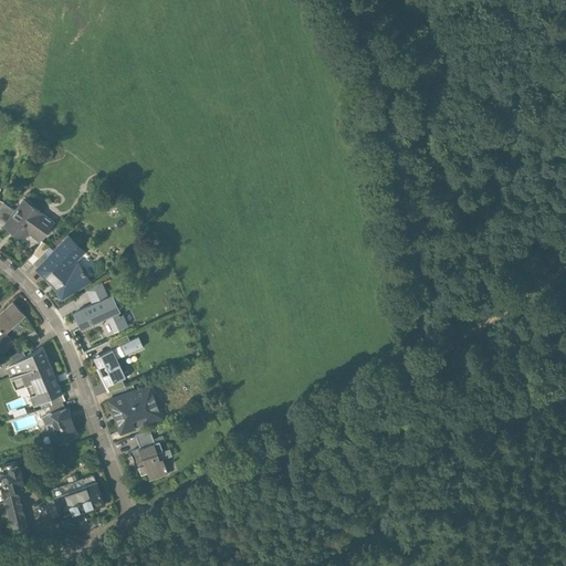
[(24,200),(6,227),(24,241),(30,233),(40,241),(54,222),(24,200)]
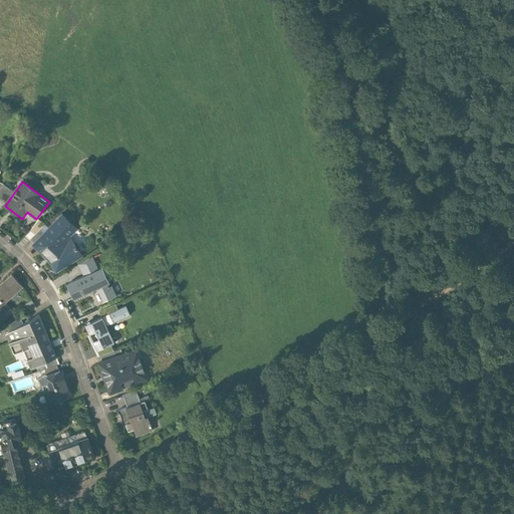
[(35,244),(34,246),(51,261),(57,272),(83,256),(70,237),(78,229),(63,215),(45,234),(35,244)]
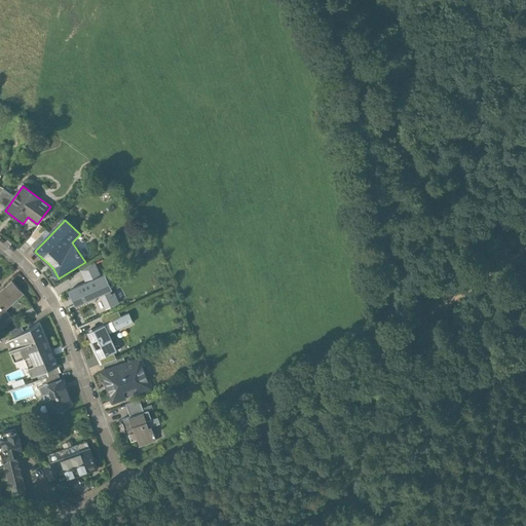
[(32,246),(36,250),(46,239),(41,235),(32,246)]
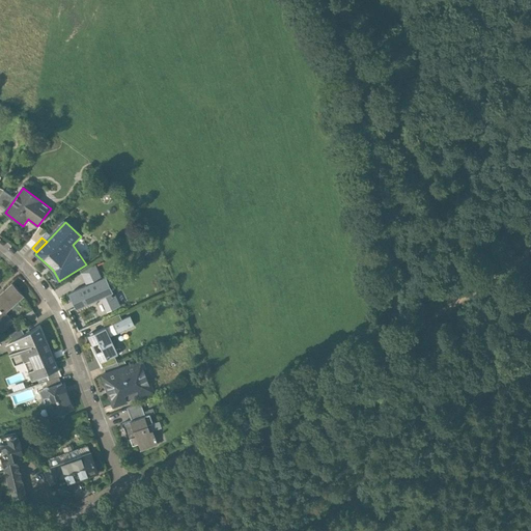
[(88,276),(63,291),(83,322),(96,313),(86,296),(96,289),(88,276)]
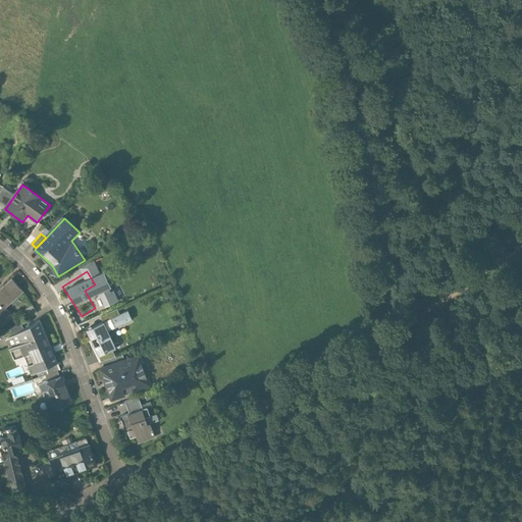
[(22,291),(12,279),(0,291),(0,326),(1,327),(13,316),(5,308),(22,291)]
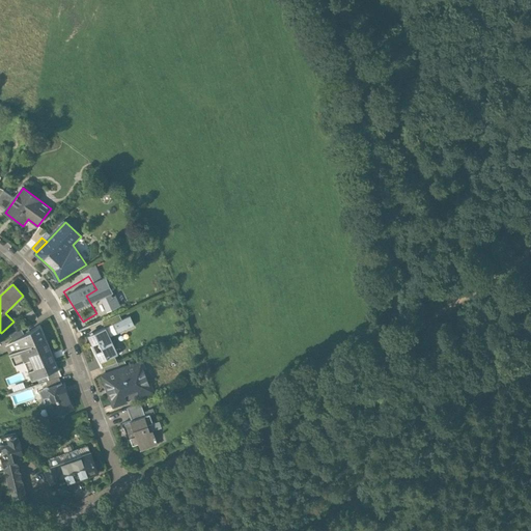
[(86,336),(99,362),(100,362),(112,356),(120,353),(112,335),(133,326),(129,316),(86,336)]
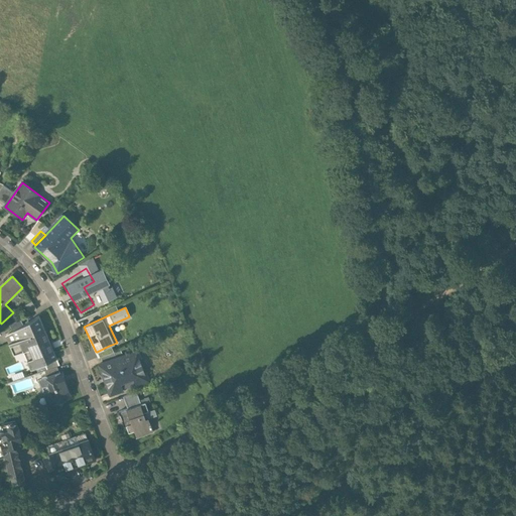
[(29,350),(34,348),(54,339),(44,315),(12,333),(16,345),(25,342),(29,350)]
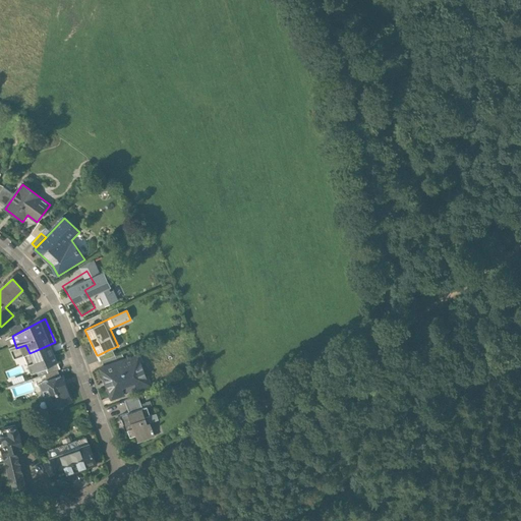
[(63,360),(55,342),(35,351),(40,361),(34,363),(38,372),(52,365),(63,360)]
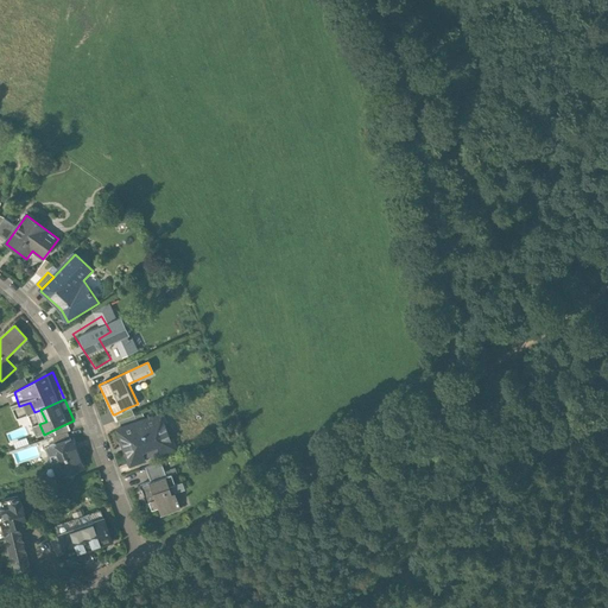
[(128,407),(114,415),(118,422),(132,416),(128,407)]
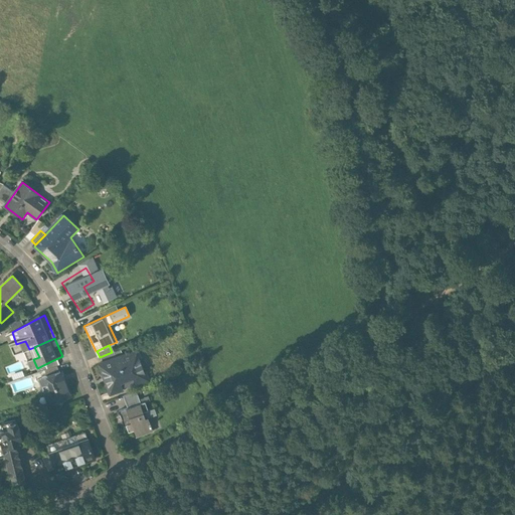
[(99,364),(110,394),(122,390),(120,383),(135,378),(138,385),(149,381),(138,350),(99,364)]
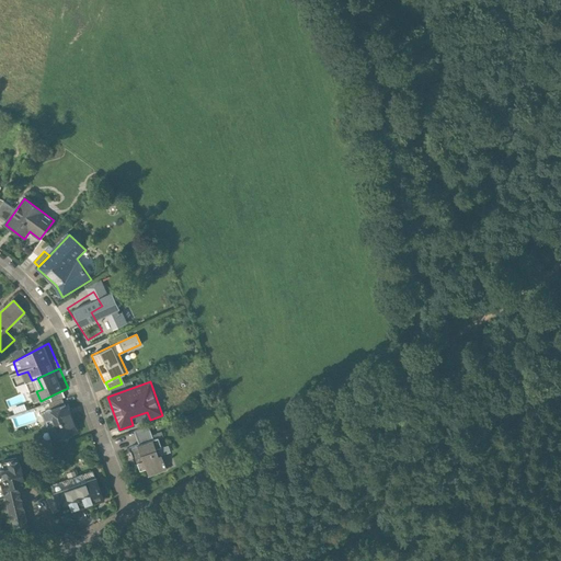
[(70,396),(68,388),(56,393),(58,400),(68,397),(70,396)]
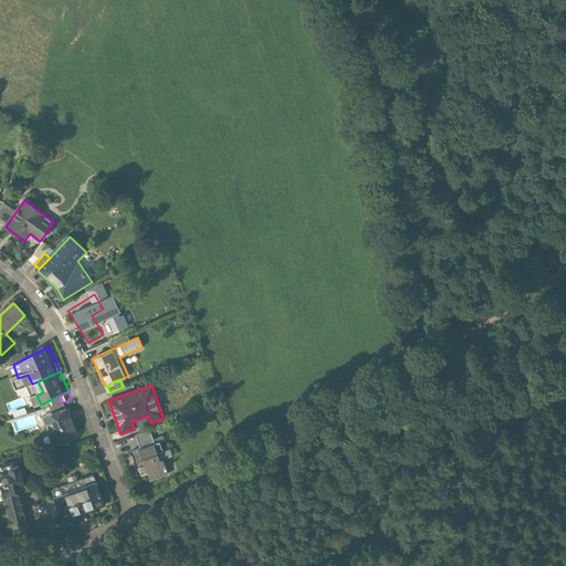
[(55,405),(58,411),(71,407),(69,400),(59,404),(55,405)]
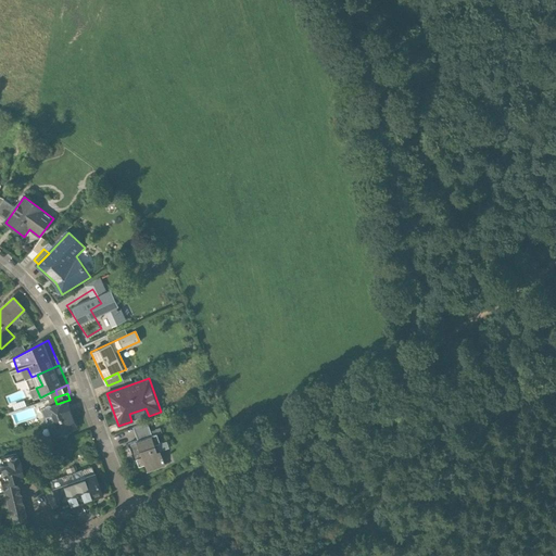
[(70,400),(57,404),(50,406),(60,434),(80,428),(71,400),(70,400)]
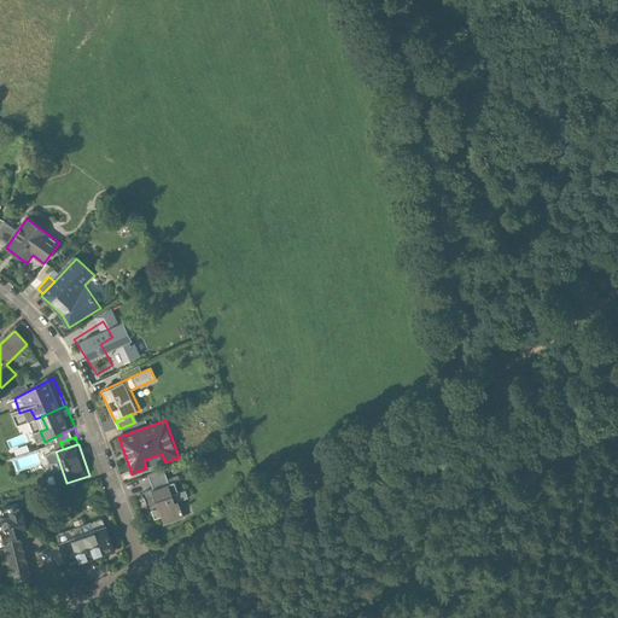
[(150,474),(156,489),(170,484),(164,468),(150,474)]
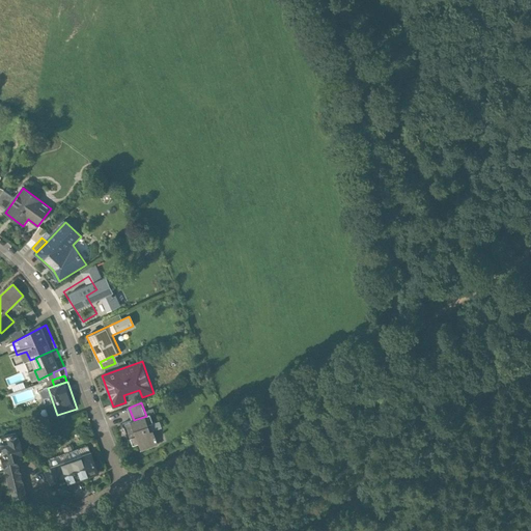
[(134,420),(124,424),(130,440),(132,439),(135,446),(139,444),(142,451),(160,445),(155,431),(151,431),(149,425),(155,423),(150,414),(146,416),(134,420)]
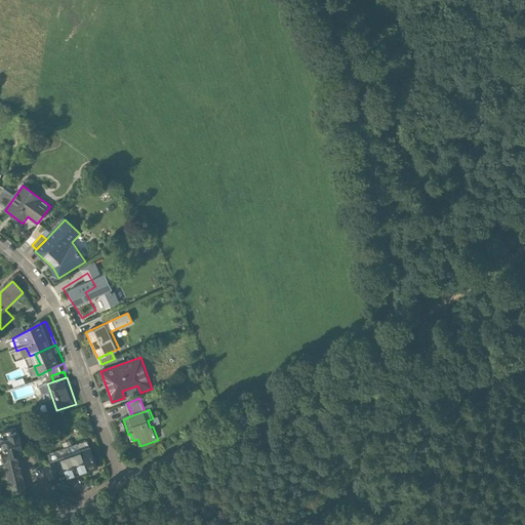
[(15,508),(41,509),(41,494),(28,494),(17,451),(23,450),(19,433),(8,435),(9,439),(2,441),(3,445),(7,444),(9,450),(3,452),(15,508)]
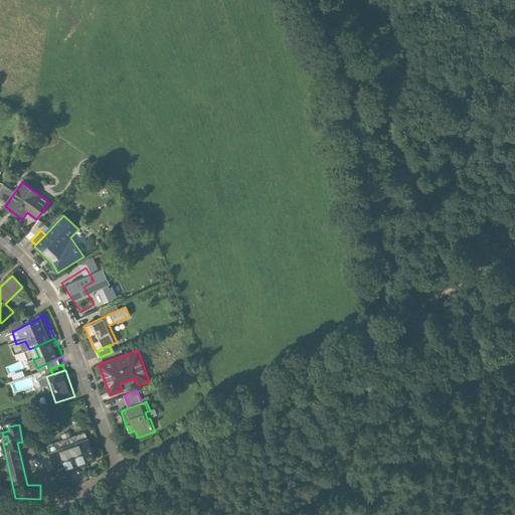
[(90,441),(51,455),(58,475),(98,460),(90,441)]
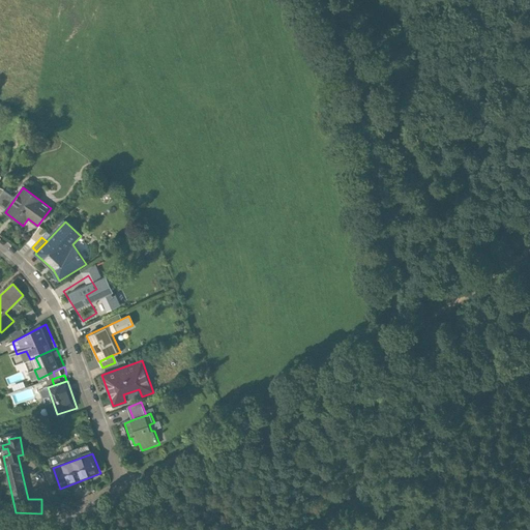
[(66,502),(58,505),(60,512),(68,508),(66,502)]
